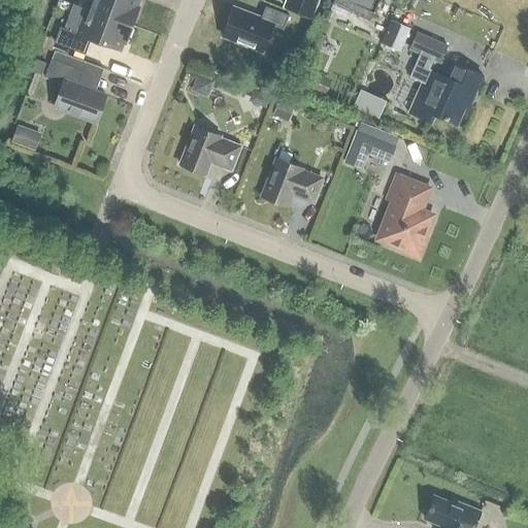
[(90,0),(87,9),(131,26),(137,8),(134,7),(136,0),(90,0)]
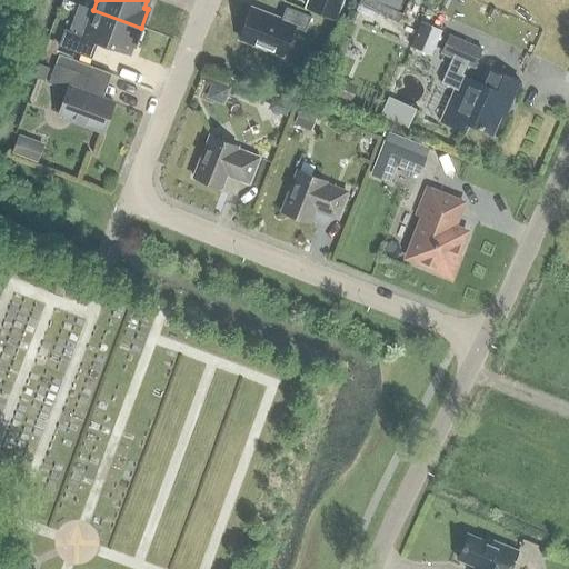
[(308,0),(306,7),(335,18),(341,0),(308,0)]
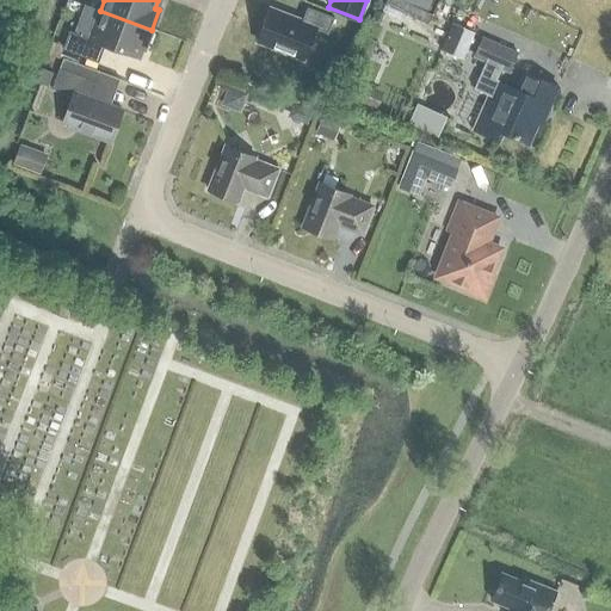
[(399,0),(384,0),(382,10),(426,25),(431,11),(399,0)]
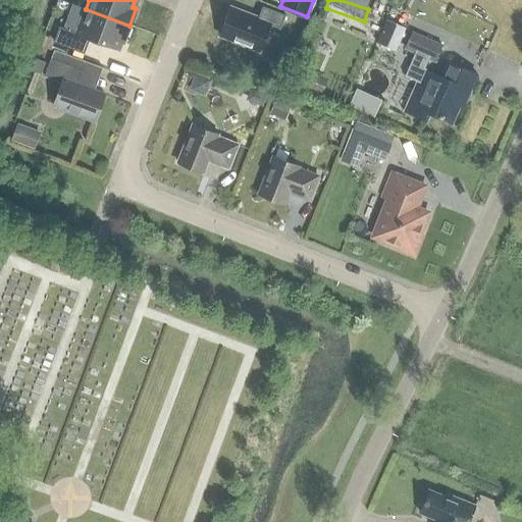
[(230,7),(219,36),(259,51),(269,25),(279,30),(284,15),(262,6),(257,18),(230,7)]
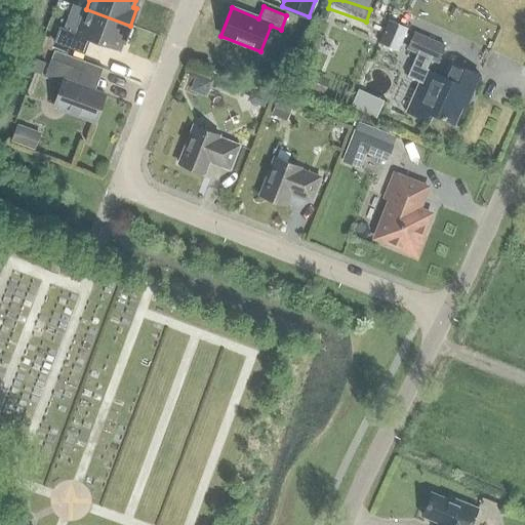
[(124,42),(130,26),(86,9),(77,34),(58,28),(53,43),(85,54),(90,40),(118,50),(122,41),(124,42)]
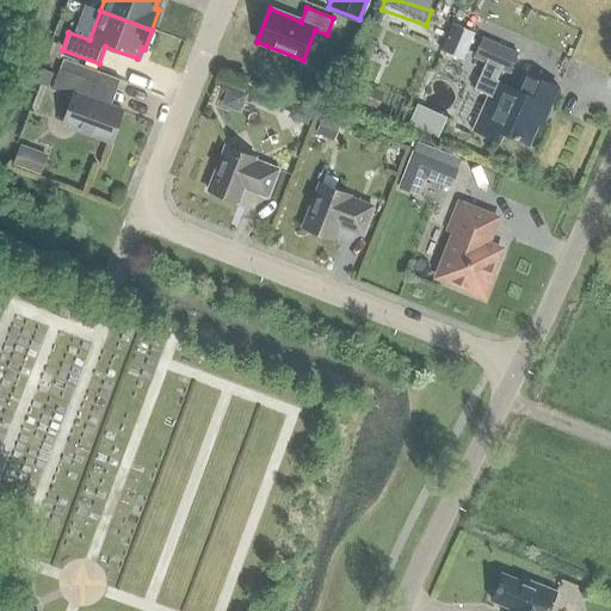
[(463,61),(474,34),(451,24),(439,51),(463,61)]
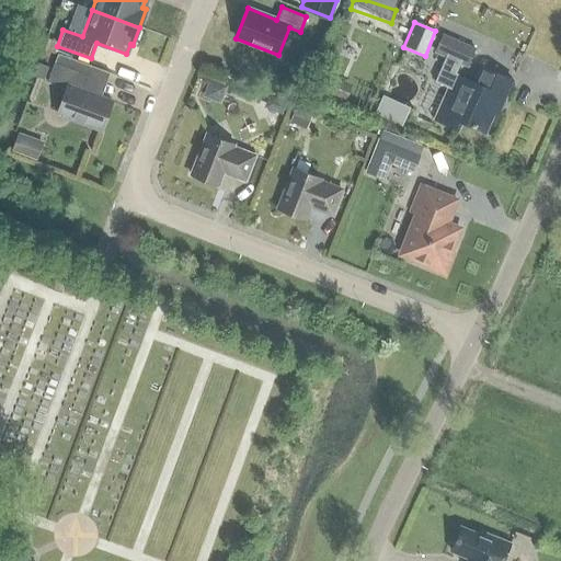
[(442,36),(434,53),(446,57),(459,64),(467,67),(474,50),(442,36)]
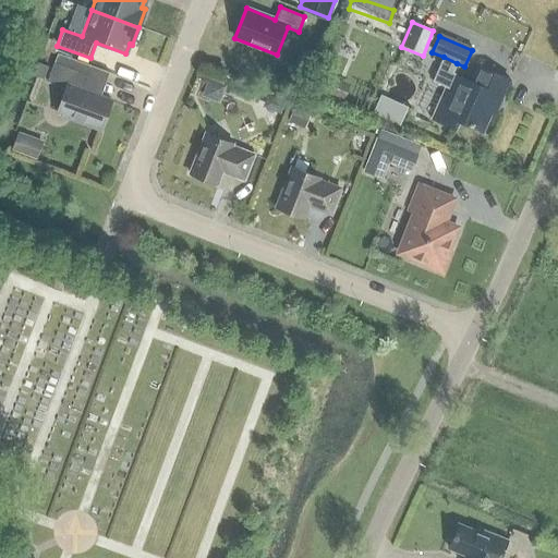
[(432,77),(440,56),(431,52),(422,73),(432,77)]
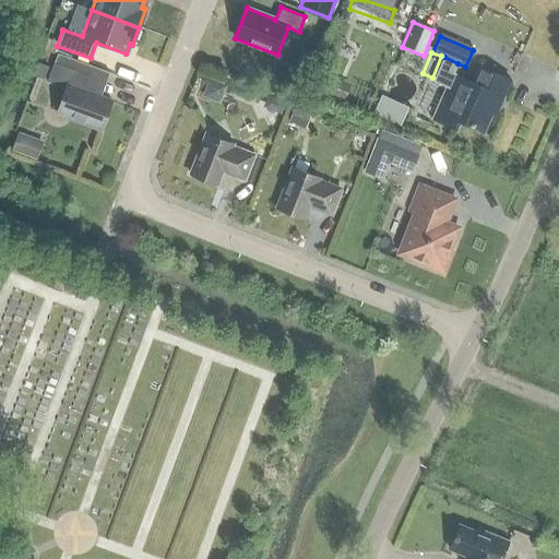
[(447,87),(432,119),(456,130),(460,121),(484,132),(496,106),(498,107),(510,81),(478,67),(471,83),(453,75),(458,63),(444,57),(432,82),(447,87)]
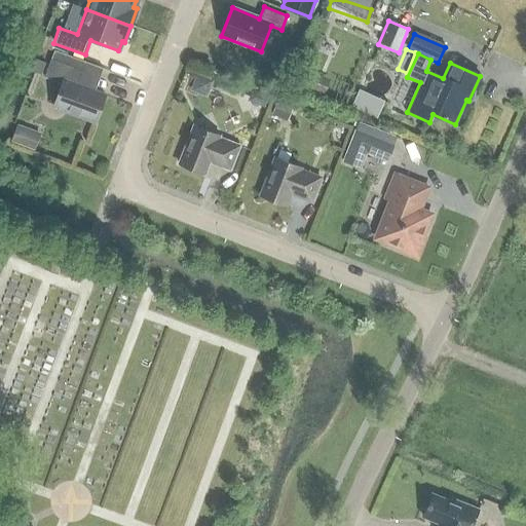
[(81,71),(50,60),(44,78),(62,84),(53,108),(95,122),(105,95),(76,84),(81,71)]
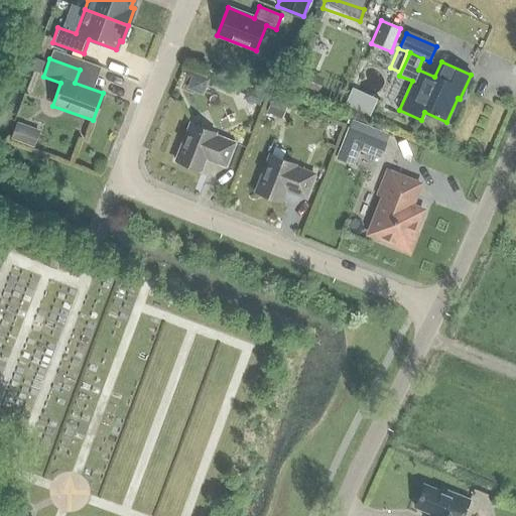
[(248,89),(243,100),(259,106),(263,95),(248,89)]
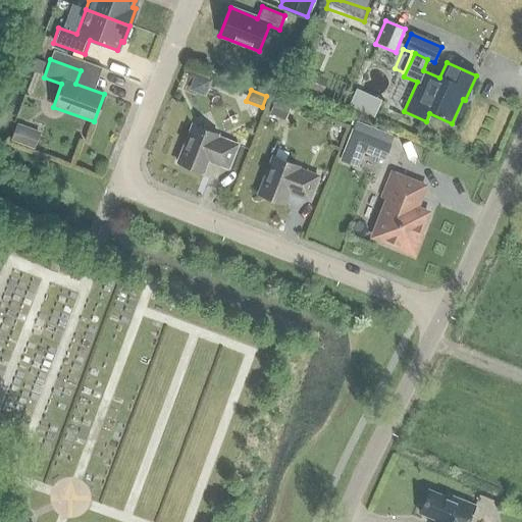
[(271,111),(285,117),(291,105),(276,99),(271,111)]
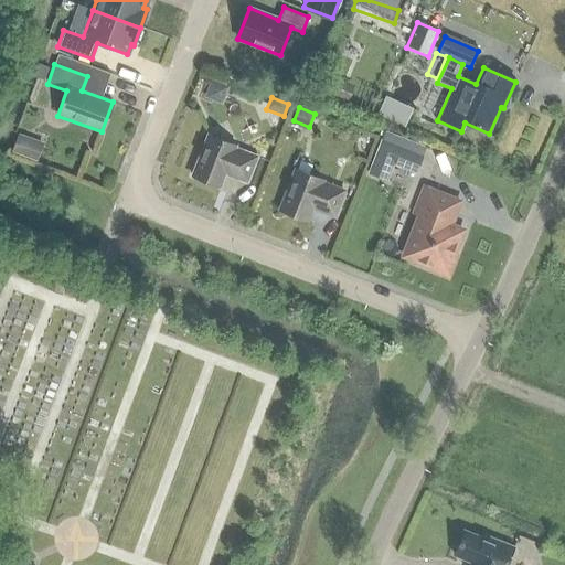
[(43,142),(18,134),(11,152),(36,161),(43,142)]
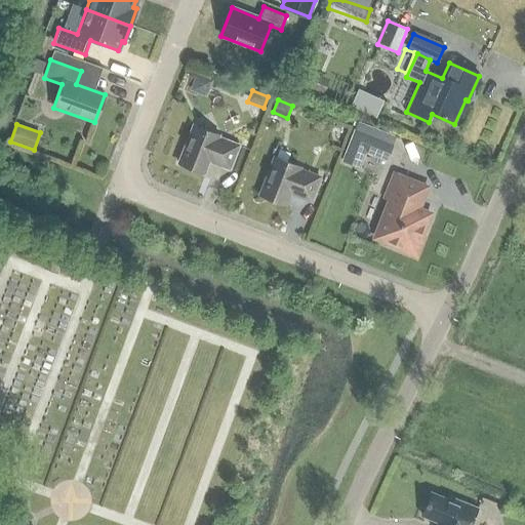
[(218,136),(193,126),(177,163),(203,173),(208,162),(228,170),(238,146),(217,138),(218,136)]
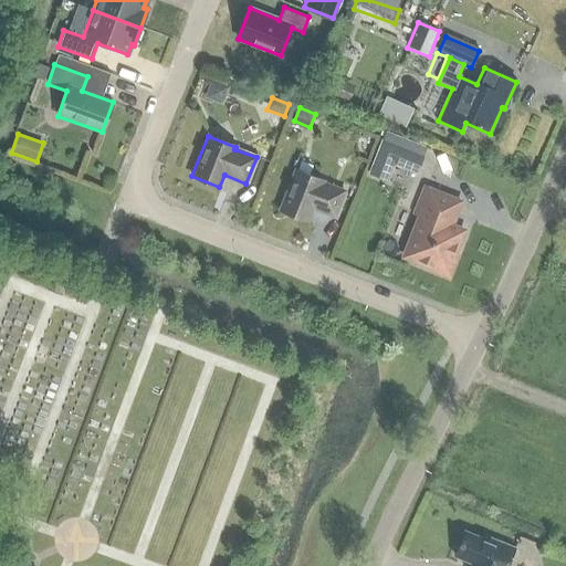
[(381,139),(367,174),(387,181),(394,165),(416,175),(423,157),(381,139)]
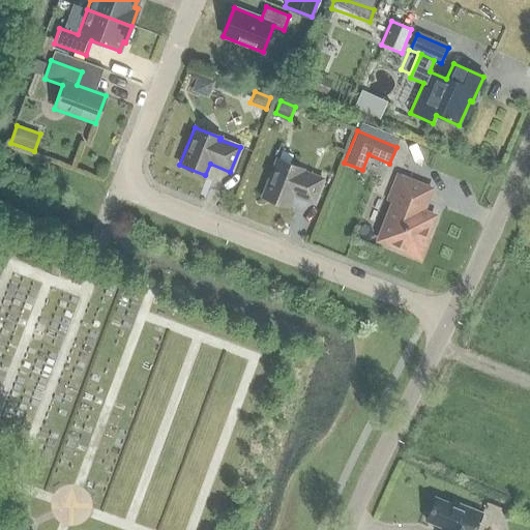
[(313,204),(322,180),(302,172),(302,170),(276,159),(262,198),(288,207),(292,196),(313,204)]
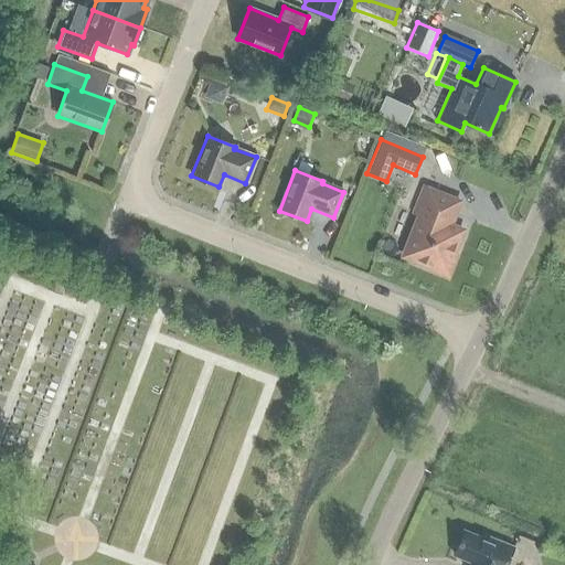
[(449,226),(459,202),(425,189),(415,213),(420,215),(404,256),(426,265),(425,268),(447,277),(456,255),(452,254),(461,231),(449,226)]
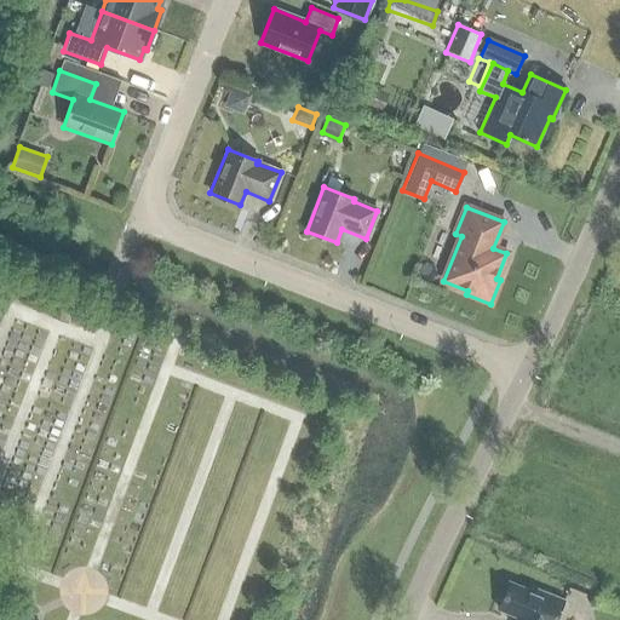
[(75,299),(62,293),(55,313),(67,319),(75,299)]
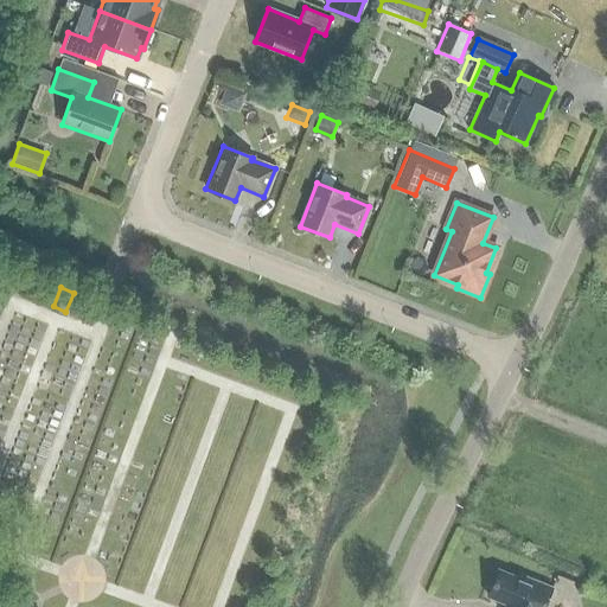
[(506,604),(504,606),(543,606),(551,588),(518,575),(517,577),(498,570),(487,596),(506,604)]
